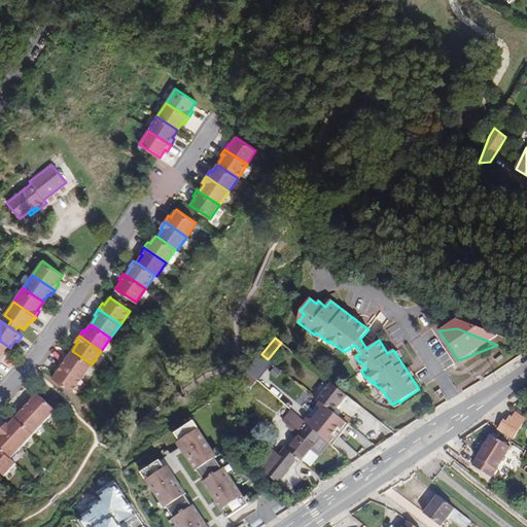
[(82,378),(92,364),(72,351),(68,356),(66,358),(64,357),(60,362),(82,378)]
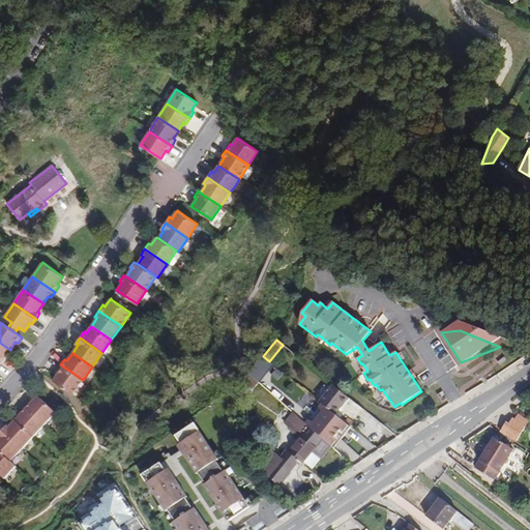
[(72,404),(83,380),(60,364),(56,371),(58,373),(57,375),(53,380),(72,404)]
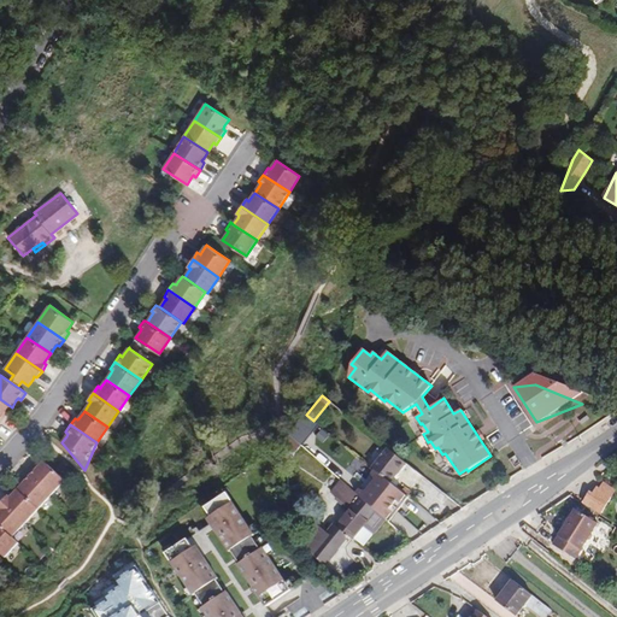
[(301,446),(289,434),(285,440),(297,451),(301,446)]
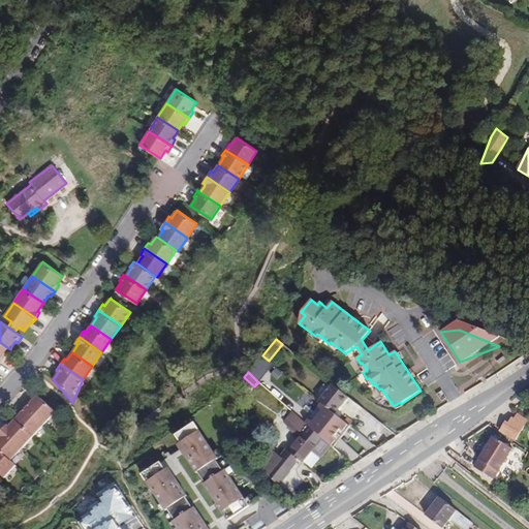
[(334,413),(347,397),(333,385),(319,402),(320,403),(329,408),(334,413)]
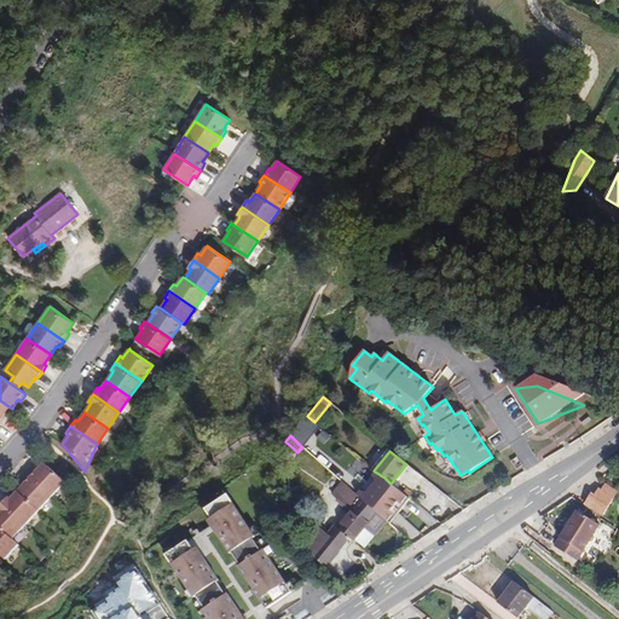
[(52,497),(65,482),(45,463),(40,468),(36,472),(35,469),(29,475),(52,497)]
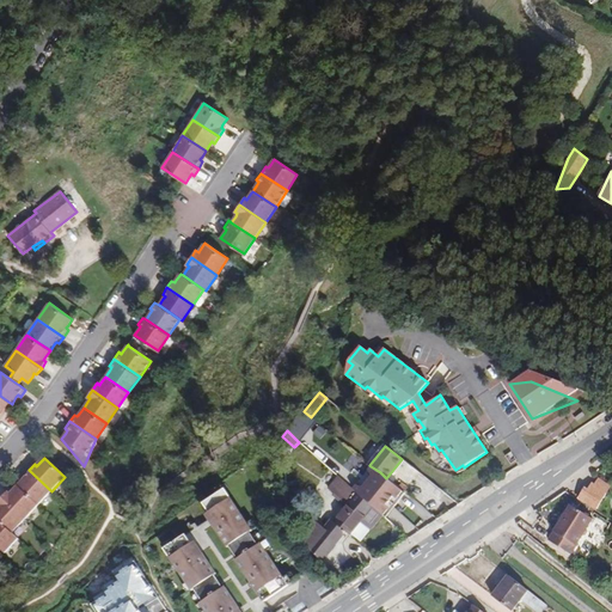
[(380,514),(385,518),(405,493),(404,493),(398,488),(386,478),(380,472),(371,466),(353,489),(380,514)]
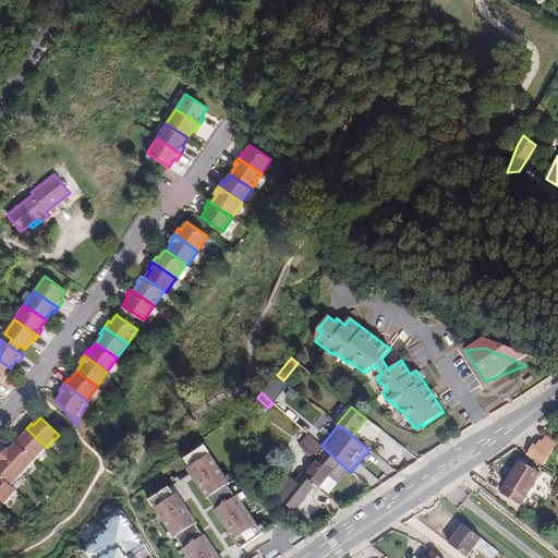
[(35,460),(47,448),(26,428),(21,434),(23,436),(21,438),(16,444),(35,460)]
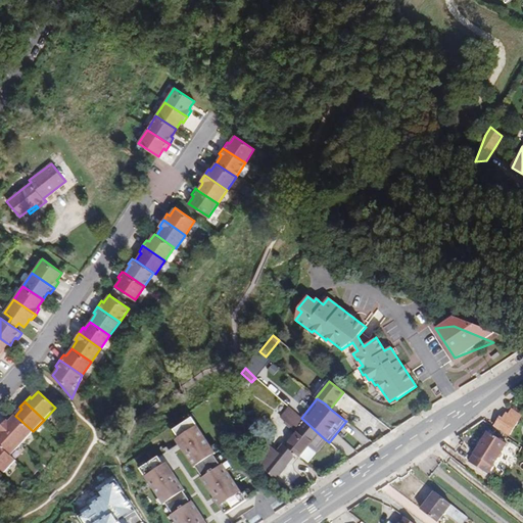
[(301,418),(289,407),(280,418),(285,422),(284,423),(290,428),(289,429),(295,434),(285,446),(295,456),(298,458),(308,444),(317,450),(325,439),(301,418)]
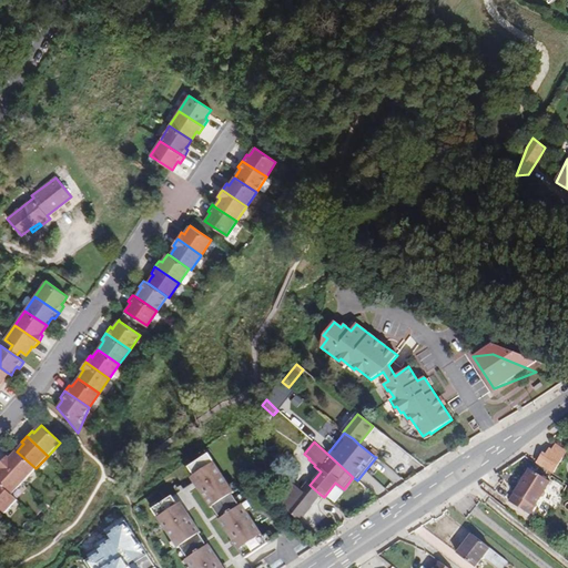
[(553,450),(564,457),(567,452),(556,444),(553,450)]
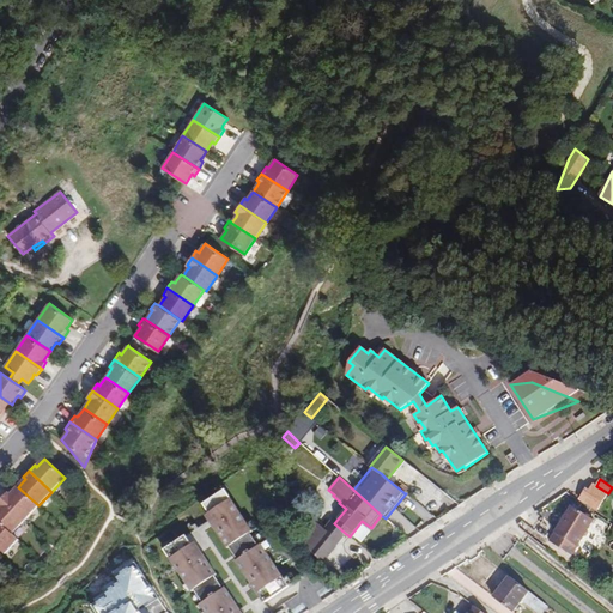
[(587,489),(580,498),(598,510),(608,493),(596,486),(593,484),(589,490),(587,489)]
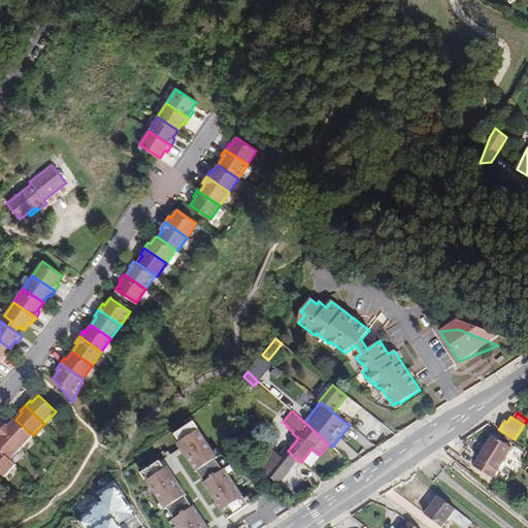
[(33,435),(15,420),(11,424),(9,426),(7,424),(2,430),(22,448),(33,435)]
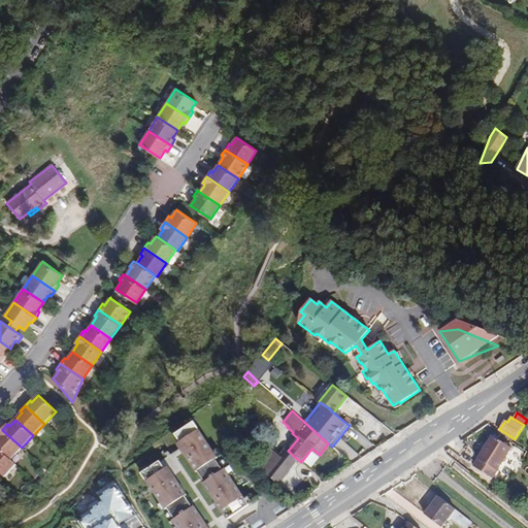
[(204,484),(228,519),(246,506),(231,483),(233,482),(225,469),(223,470),(216,460),(218,458),(194,423),(176,434),(187,452),(184,454),(196,472),(198,471),(205,483),(204,484)]
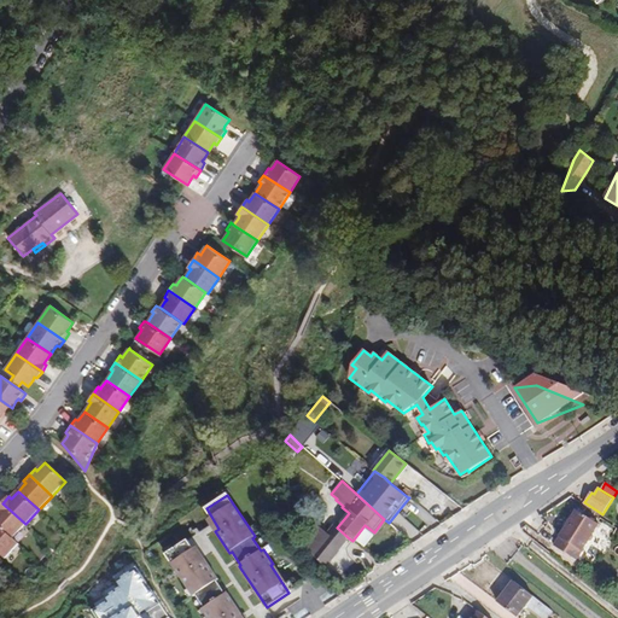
[(25,524),(3,503),(0,505),(0,526),(12,538),(25,524)]
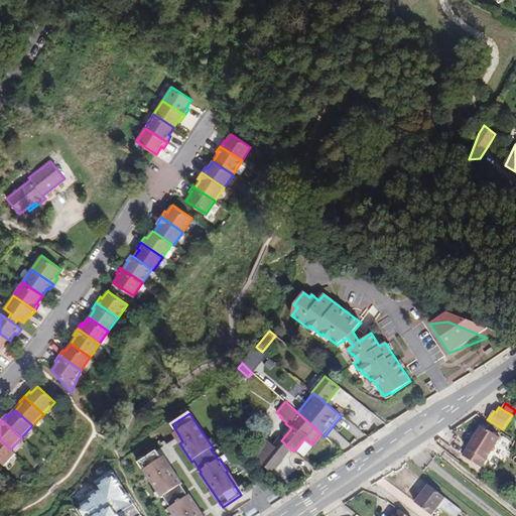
[(499,437),(481,425),(476,433),(472,440),(463,456),(481,467),(491,452),(495,452),(496,448),(494,445),(499,437)]
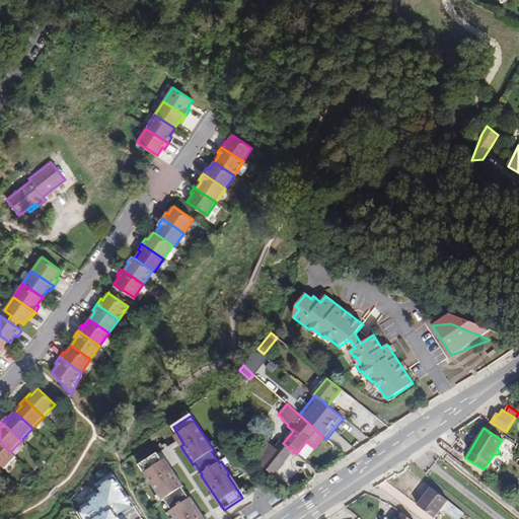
[(271,452),(274,447),(266,440),(253,454),(261,463),(271,452)]
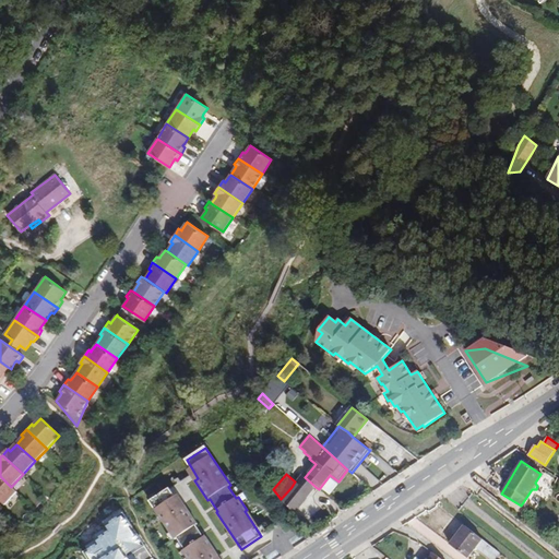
[(306,499),(316,487),(305,477),(301,475),(295,482),(292,487),(306,499)]
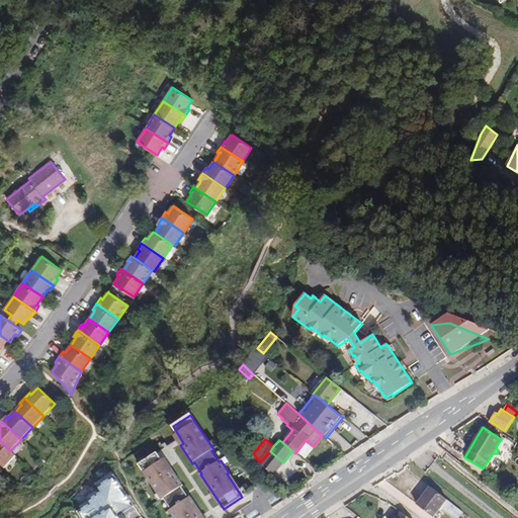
[(10,451),(0,441),(0,463),(4,467),(15,456),(10,451)]
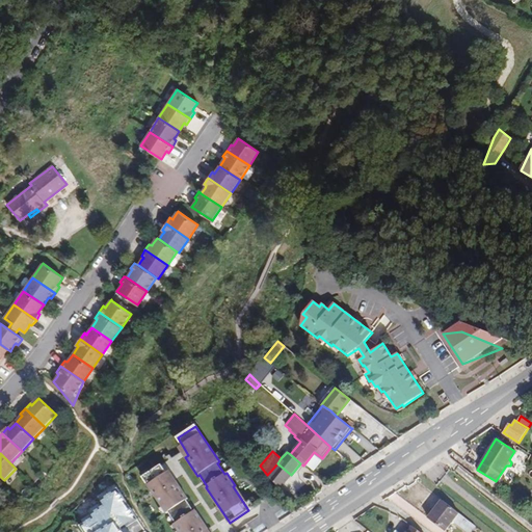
[(280,488),(291,475),(277,463),(267,475),(280,488)]
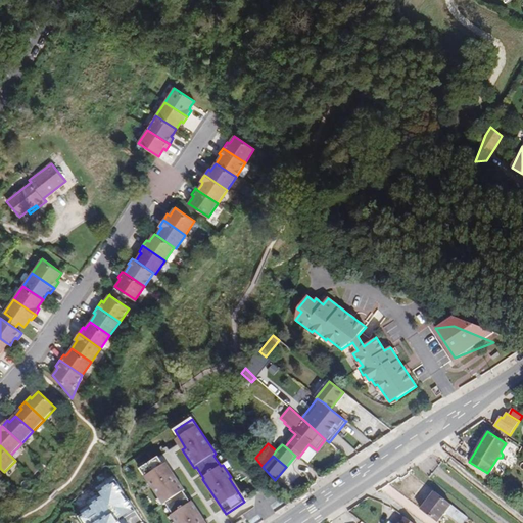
[(206,522),(193,502),(191,503),(184,491),(185,490),(173,472),(170,474),(158,458),(141,469),(149,481),(150,480),(158,491),(156,492),(164,505),(167,504),(174,514),(172,516),(176,522),(206,522)]
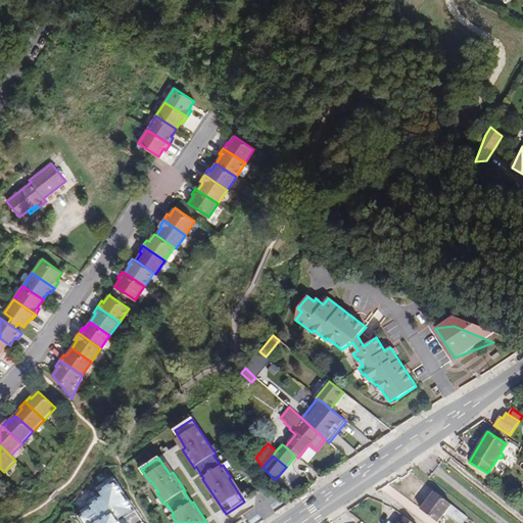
[(435,491),(421,510),(437,522),(445,512),(452,505),(435,491)]
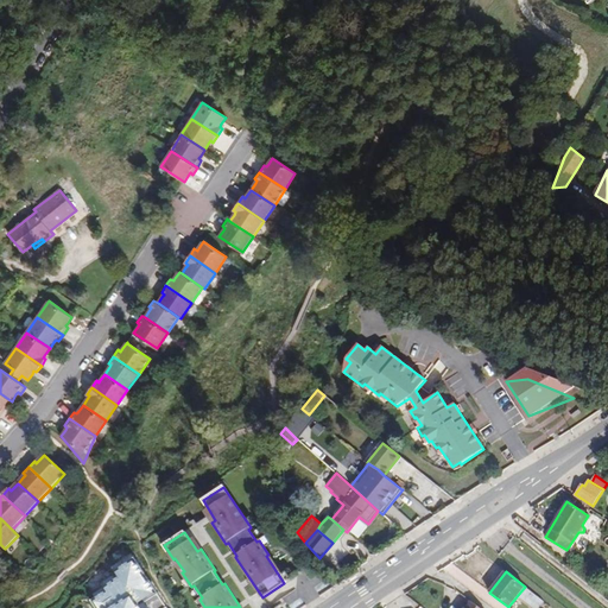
[(537,607),(543,601),(525,587),(518,595),(534,607),(537,607)]
